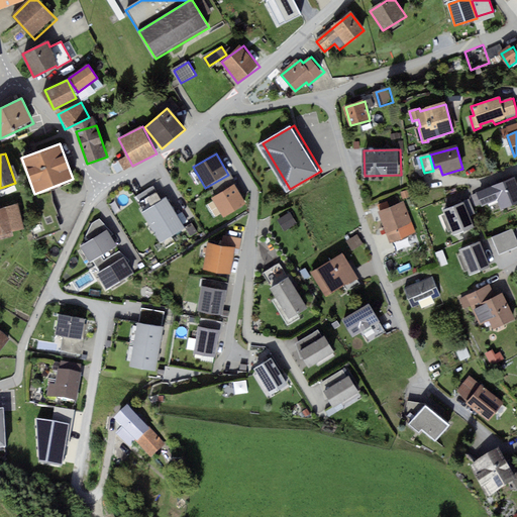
[(516,182),(515,178),(477,193),(482,208),(499,202),(502,209),(516,203),(516,182)]
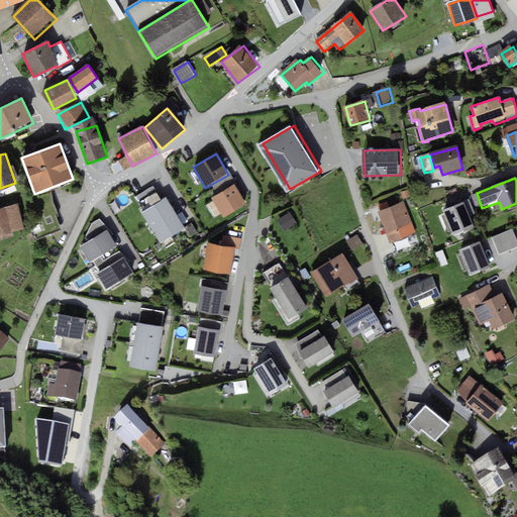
[(236,187),(212,200),(222,219),(246,206),(236,187)]
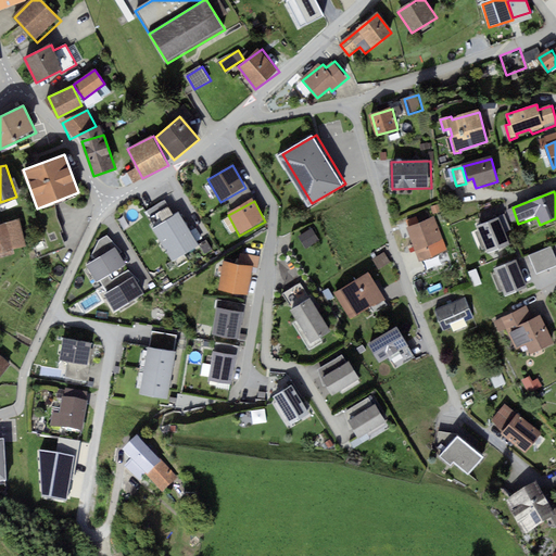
[(181,210),(155,226),(176,260),(202,243),(181,210)]
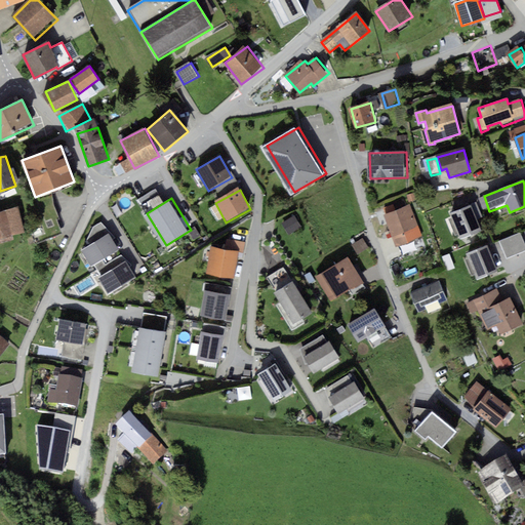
[(471,206),(451,214),(461,240),(482,232),(471,206)]
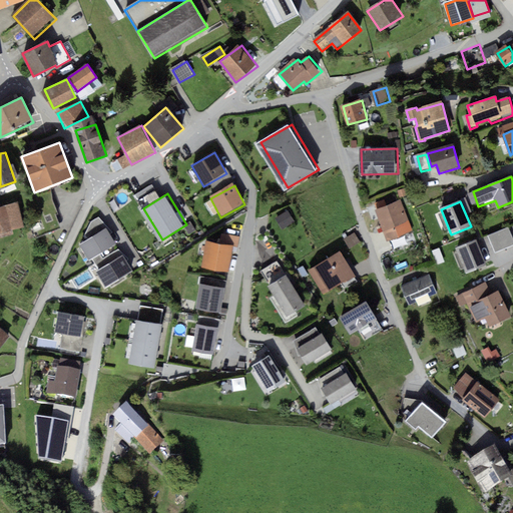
[(16,202),(0,206),(0,231),(22,225),(16,202)]
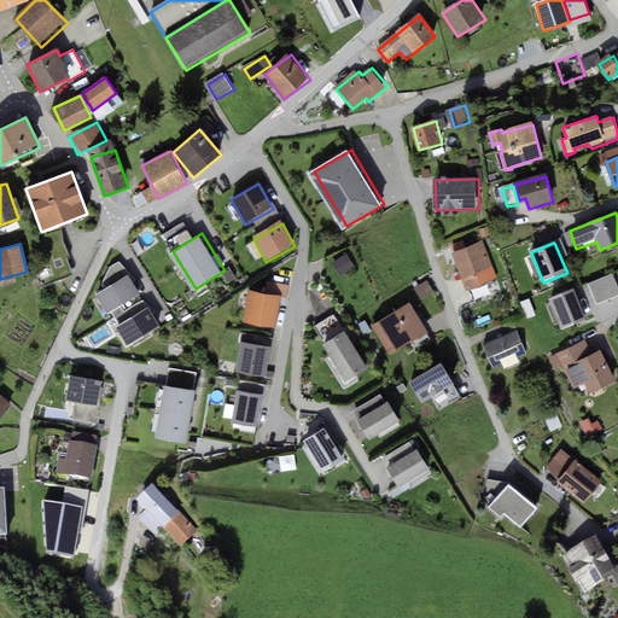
[(485,244),(455,254),(465,285),(495,277),(485,244)]
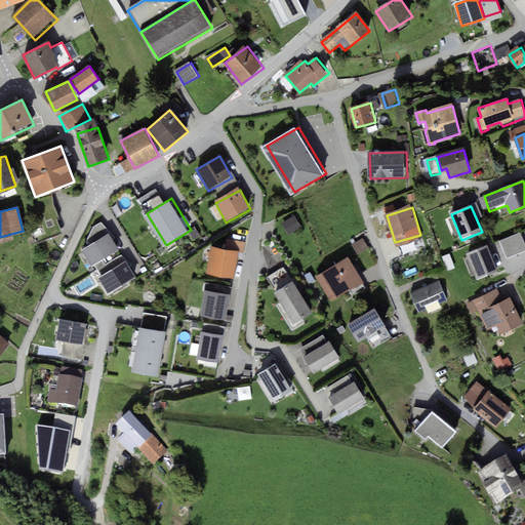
[(289,235),(303,227),(295,215),(283,223),(289,235)]
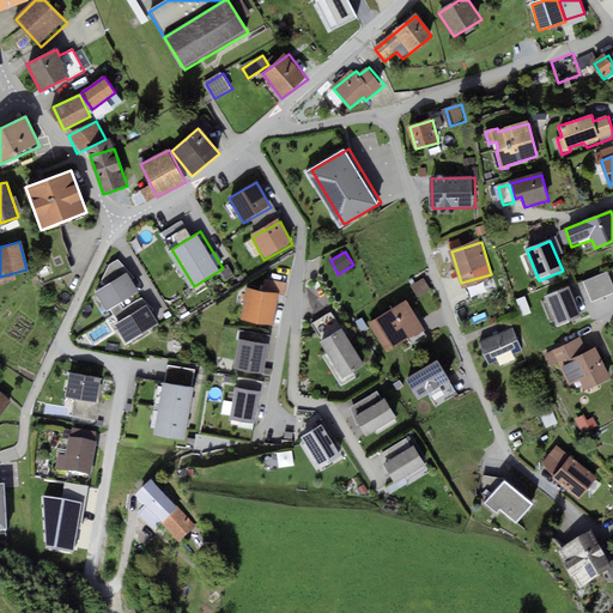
[(131,271),(99,290),(111,310),(143,290),(131,271)]
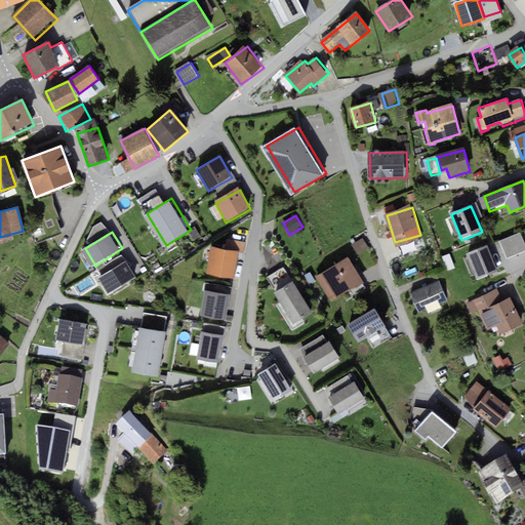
[(524,243),(521,234),(501,242),(508,259),(524,252),(524,243)]
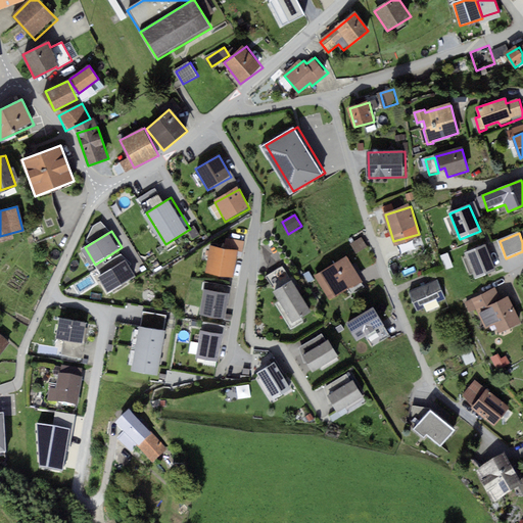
[(358,252),(368,246),(363,238),(352,244),(358,252)]
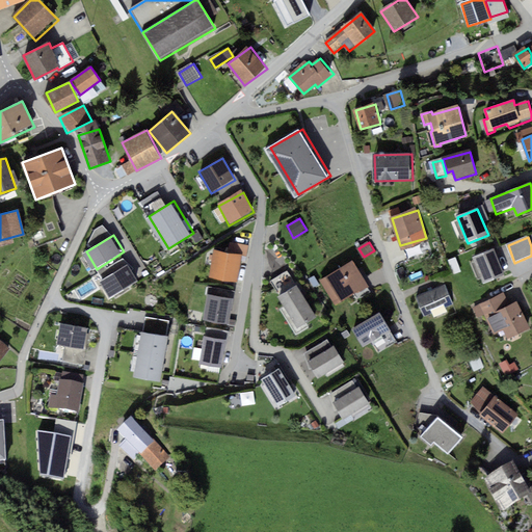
[(495,249),(474,258),(483,282),(505,274),(495,249)]
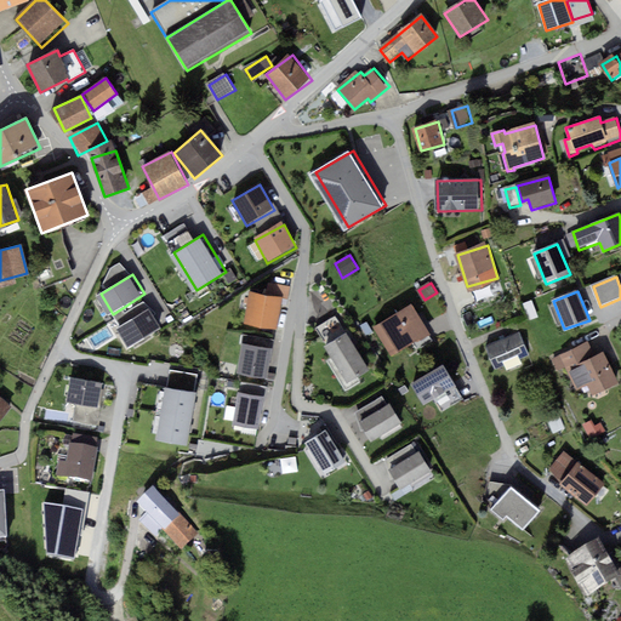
[(284,298),(251,294),(245,325),(279,331),(284,298)]
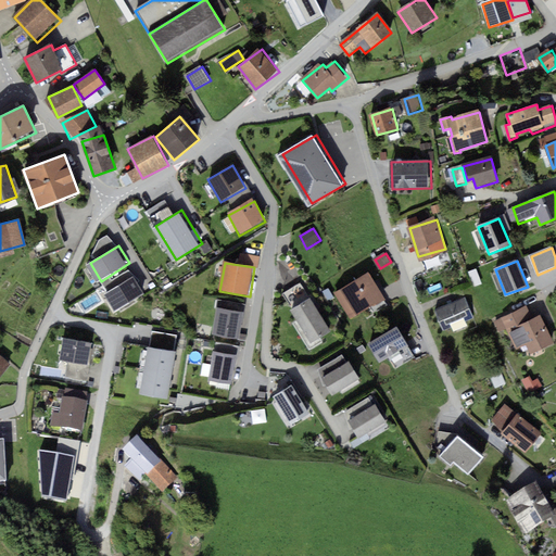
[(136,274),(108,292),(119,310),(148,291),(136,274)]
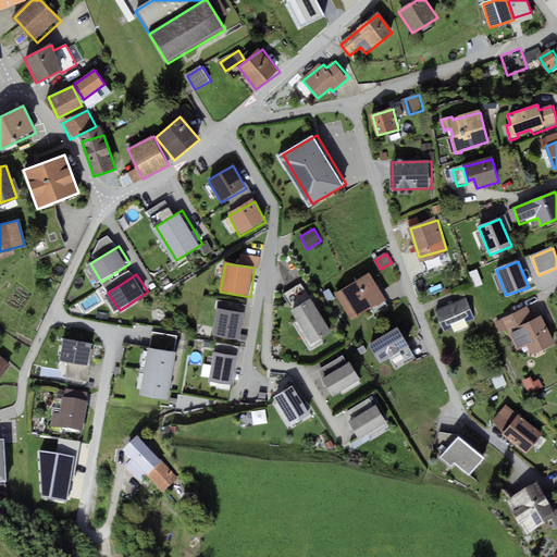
[(371,274),(337,296),(354,321),(387,300),(371,274)]
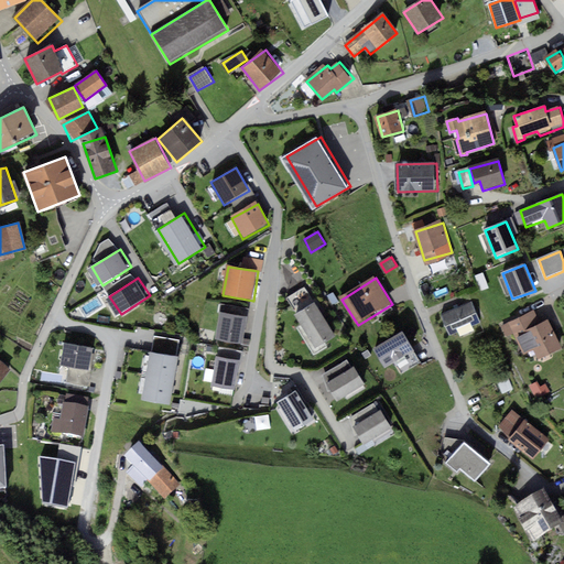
[(316,304),(296,317),(317,350),(336,338),(316,304)]
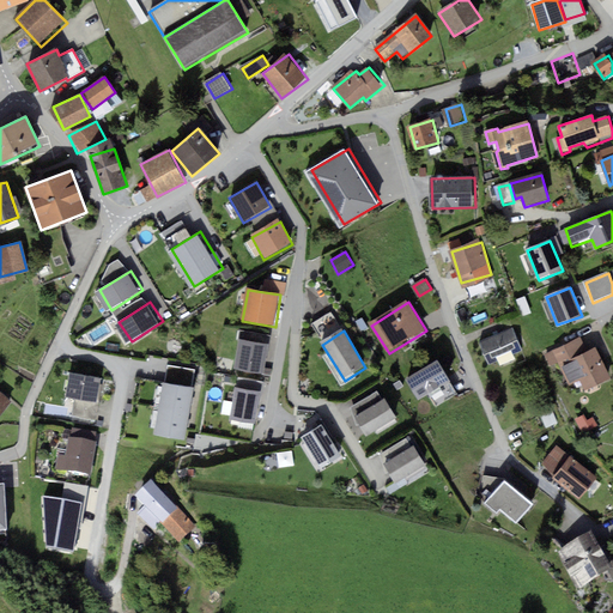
[(514,331),(483,345),(492,366),(523,352),(514,331)]
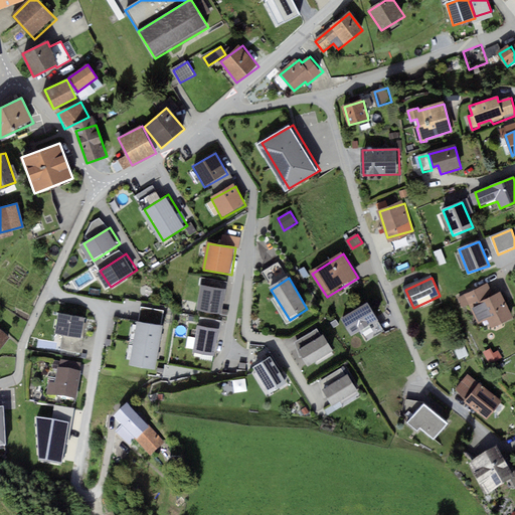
[(496,283),(466,298),(479,325),(489,320),(493,328),(513,318),(496,283)]
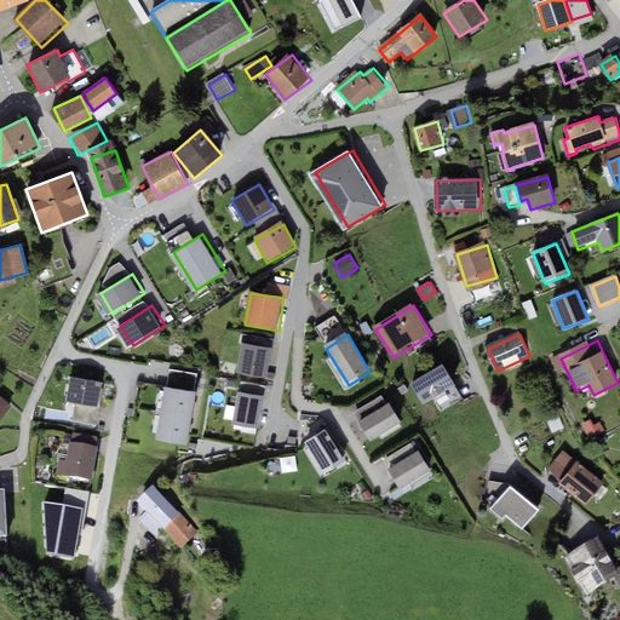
[(273,350),(245,345),(239,374),(267,379),(273,350)]
